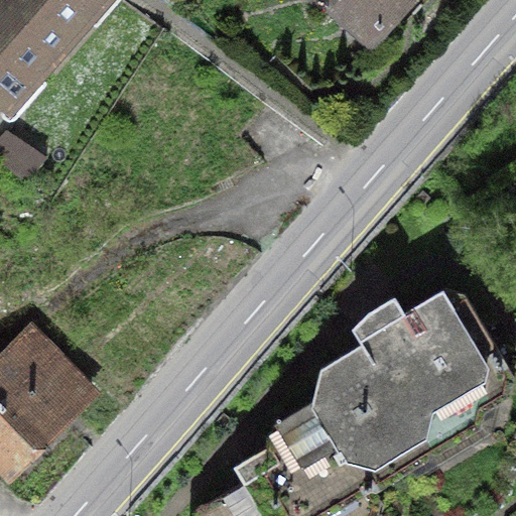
[(102,0),(0,0),(0,98),(9,106),(102,0)]
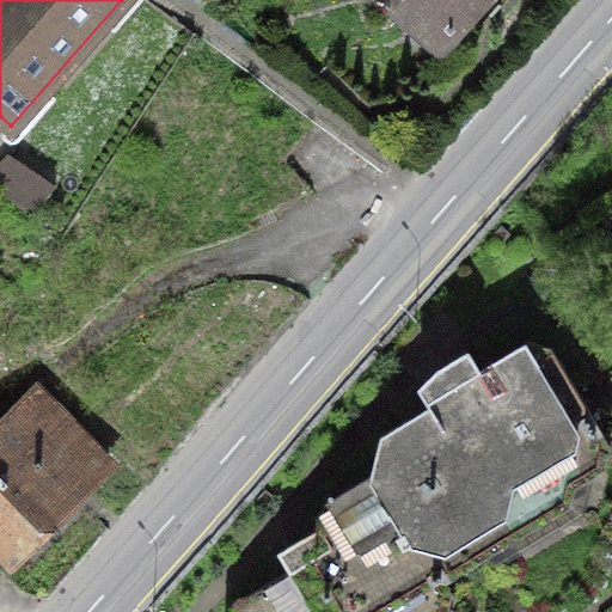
[(424,0),(458,30),(484,0),(424,0)]
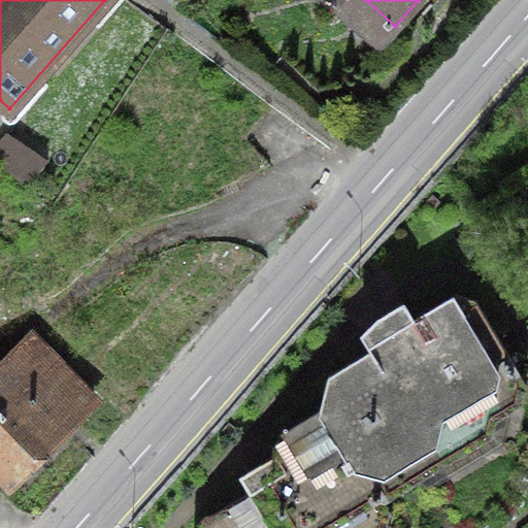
[(365,487),(387,492),(388,485),(521,405),(526,384),(475,299),(455,295),(414,319),(403,302),(377,318),(361,335),(370,351),(329,375),(320,410),(365,487)]
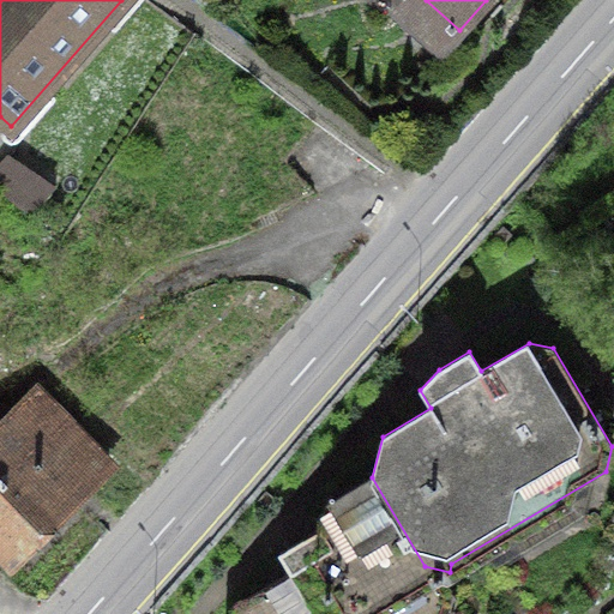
[(0,542),(12,554),(100,461),(13,381),(0,395),(0,542)]
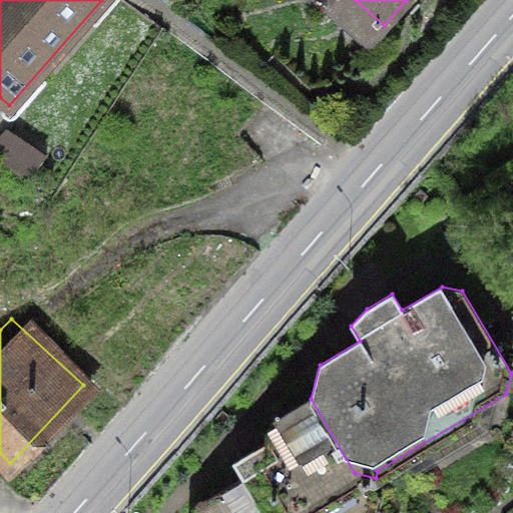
[(355,473),(311,399),(286,413),(283,407),(272,414),(275,420),(273,422),(267,442),(233,463),(241,478),(192,508),(190,512),(366,512),(376,478),(355,473)]
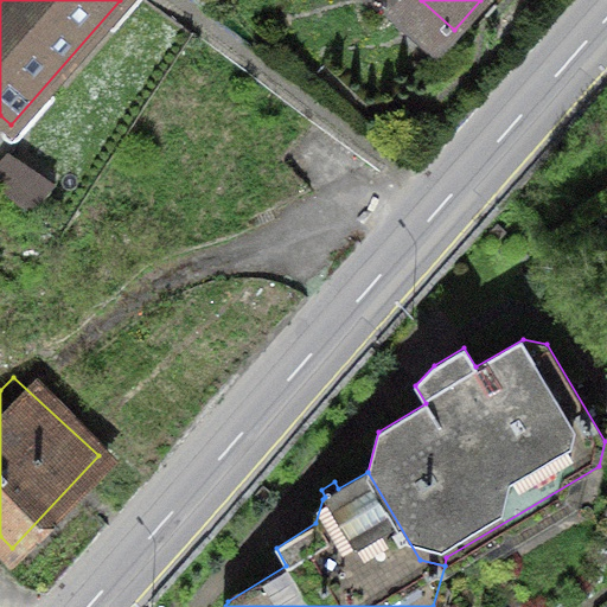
All buildings are outlined.
